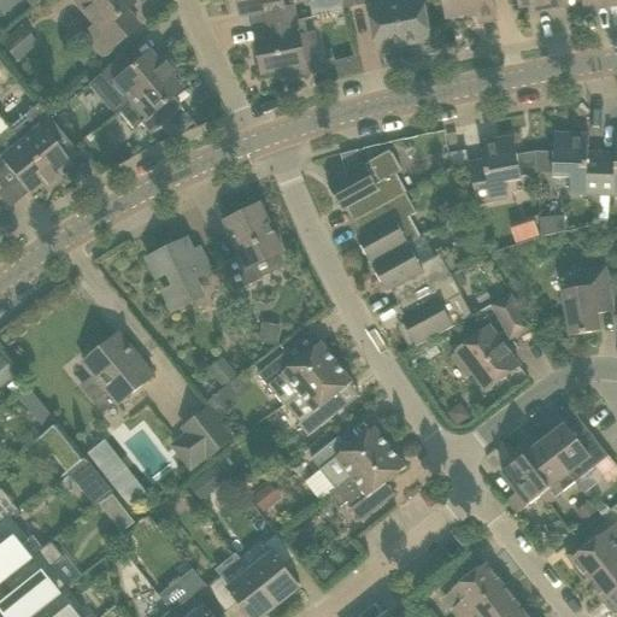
[(103,58),(124,37),(139,25),(125,10),(133,3),(130,0),(74,0),(94,25),(83,35),(103,58)]
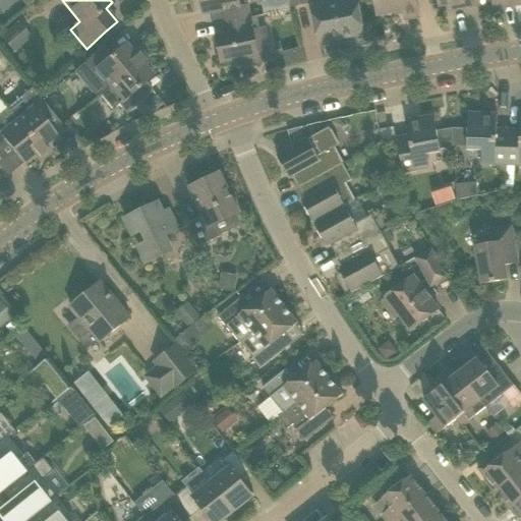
[(214,24),(224,22),(249,17),(247,4),(240,6),(238,0),(200,0),(204,14),(212,12),(214,24)]
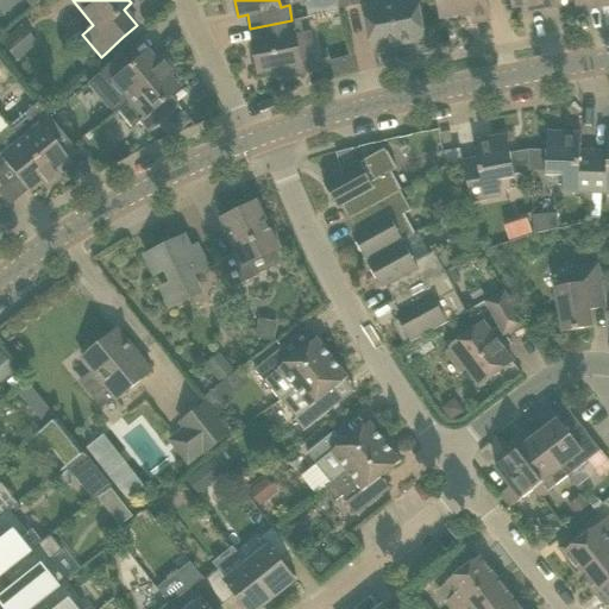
[(337,0),(325,0),(327,11),(339,8),(337,0)]
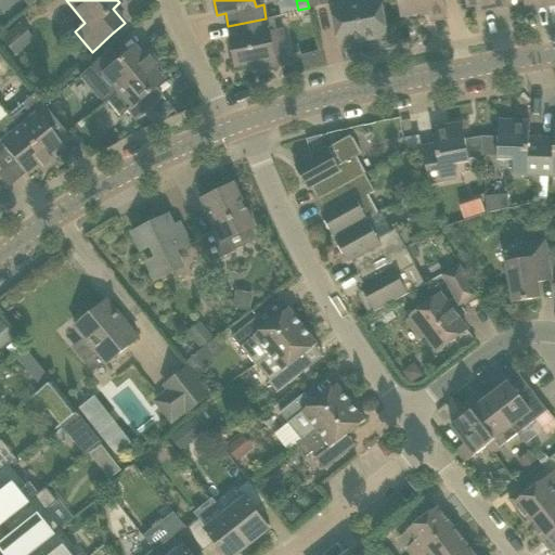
[(378,0),(374,0),(333,8),(339,46),(386,36),(378,0)]
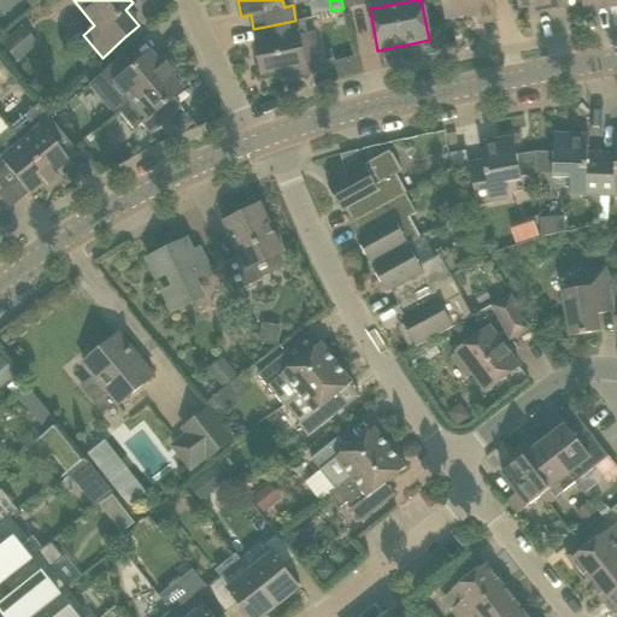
[(444,0),(447,18),(477,12),(480,23),(497,21),(493,0),(444,0)]
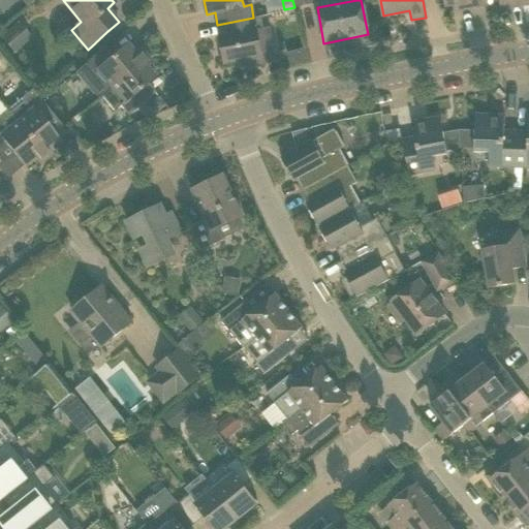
[(444,0),(446,6),(460,4),(461,9),(484,5),(483,0),(444,0)]
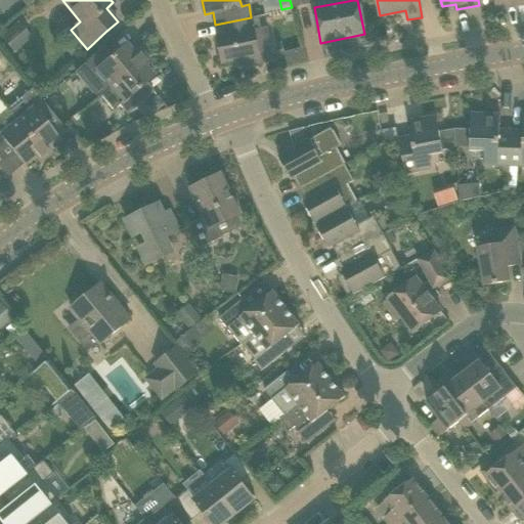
[(518,5),(516,0),(478,0),(479,5),(480,7),(493,4),(494,9),(518,5)]
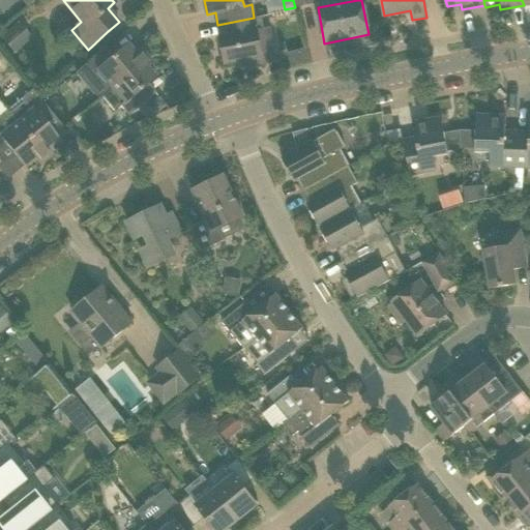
[(271,62),(267,45),(274,43),(271,27),(257,30),(254,18),(228,23),(230,35),(221,37),(226,63),(256,58),(257,64),(271,62)]
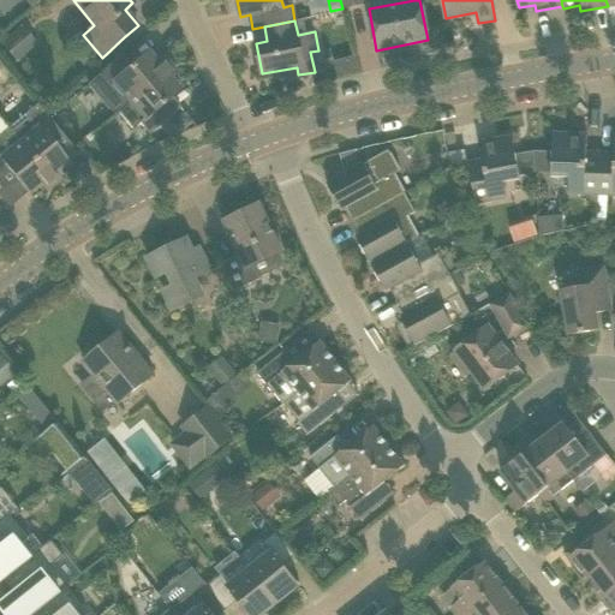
[(17,59),(39,42),(23,23),(1,41),(17,59)]
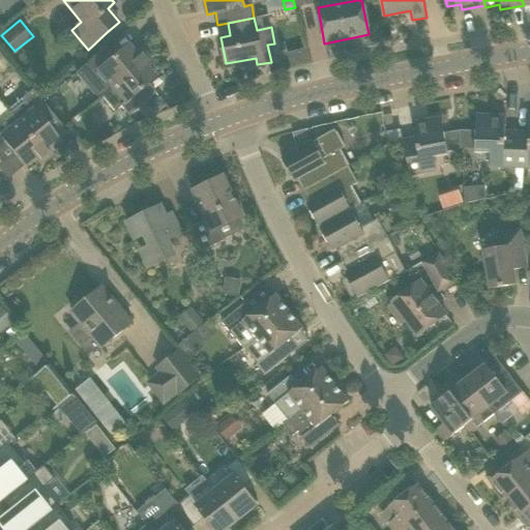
[(85,64),(93,75),(97,71),(110,86),(147,56),(142,51),(137,56),(127,45),(113,57),(105,48),(85,64)]
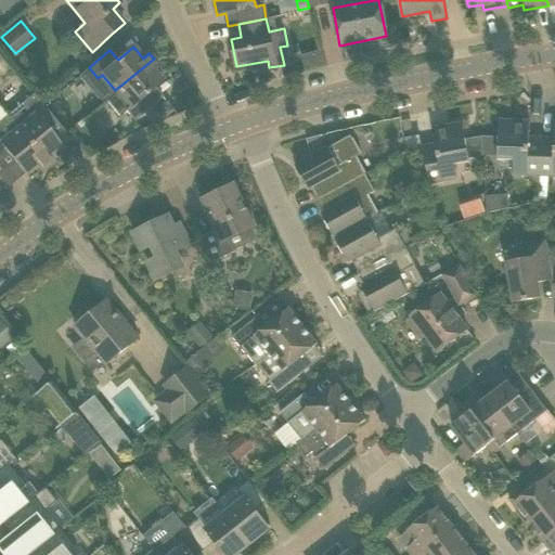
[(154,59),(115,90),(105,99),(119,116),(126,111),(133,120),(163,97),(154,87),(163,80),(153,69),(158,65),(154,59)]
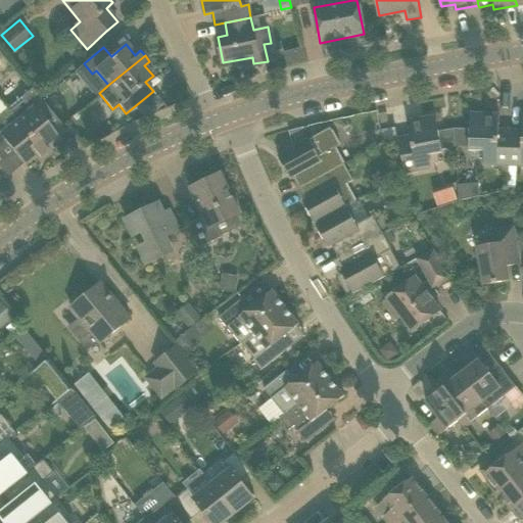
[(32,88),(6,109),(45,157),(50,152),(46,147),(57,138),(52,131),(61,124),(42,101),(32,88)]
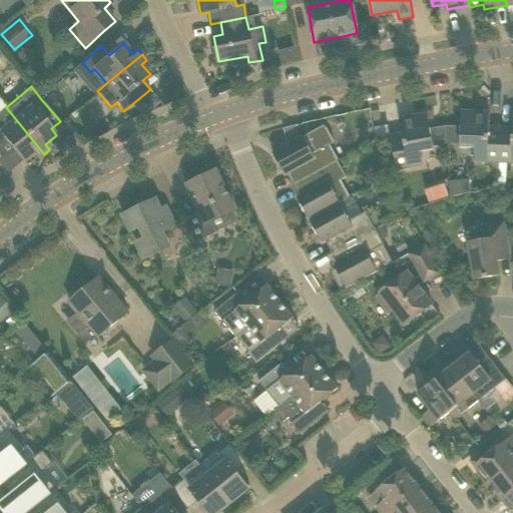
[(146,104),(151,110),(160,102),(152,94),(147,98),(146,104)]
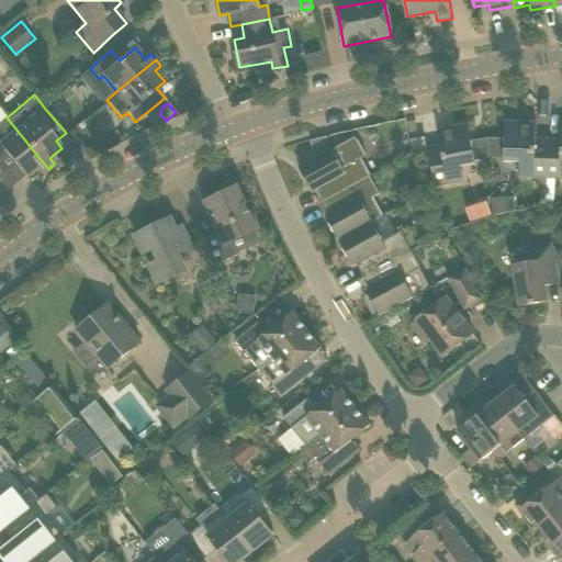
[(155,125),(166,121),(160,114),(154,114),(149,119),(155,125)]
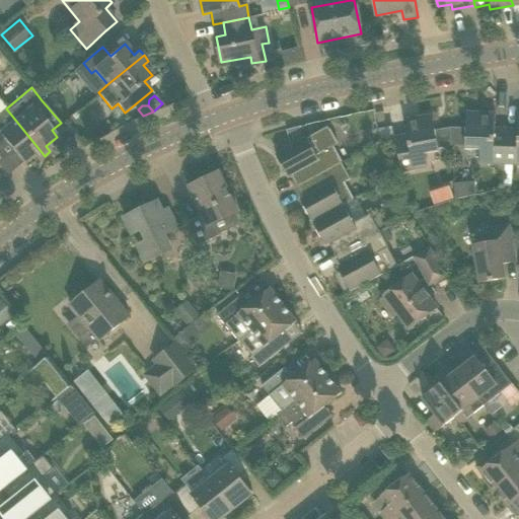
[(0,141),(4,138),(24,163),(34,155),(40,160),(45,156),(6,108),(0,113),(0,141)]
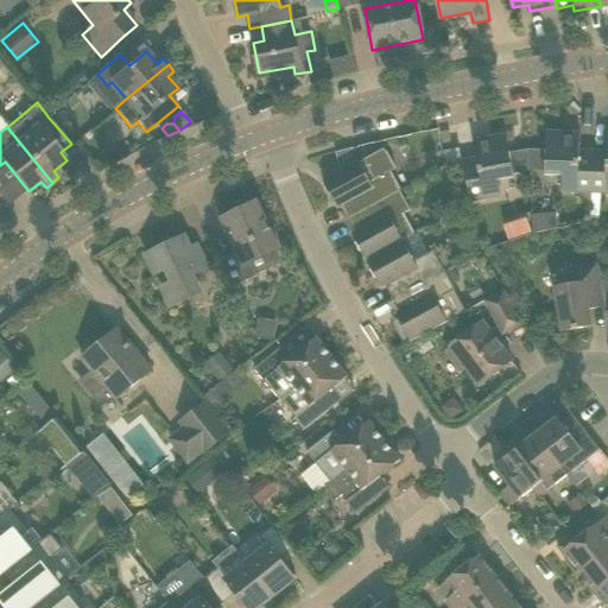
[(562,191),(591,192),(593,160),(580,159),(581,133),(546,132),(545,173),(563,175),(562,191)]
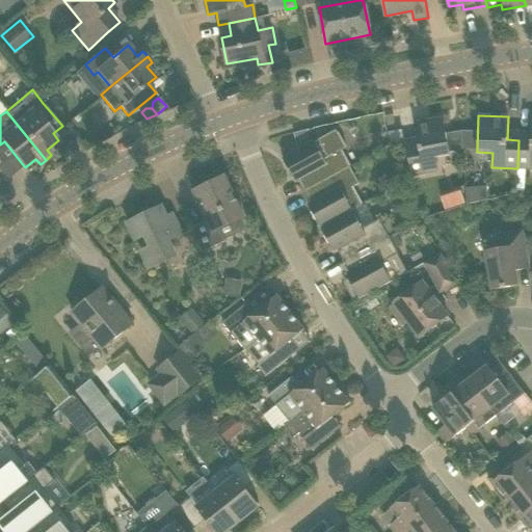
[(519,140),(517,168),(531,168),(531,116),(531,117),(531,140),(519,140)]
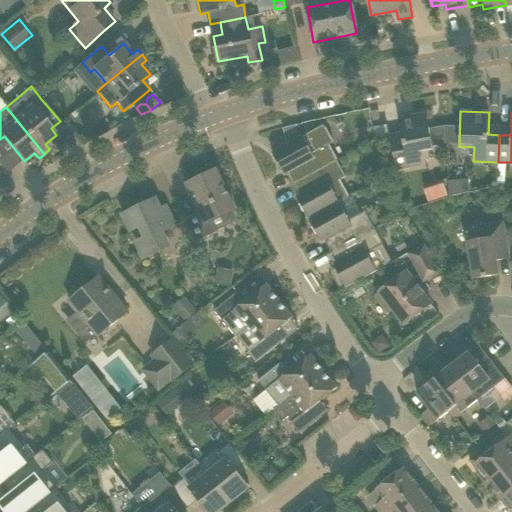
[(396,169),(401,168),(421,165),(419,151),(433,148),(426,113),(399,119),(403,141),(391,143),(396,169)]
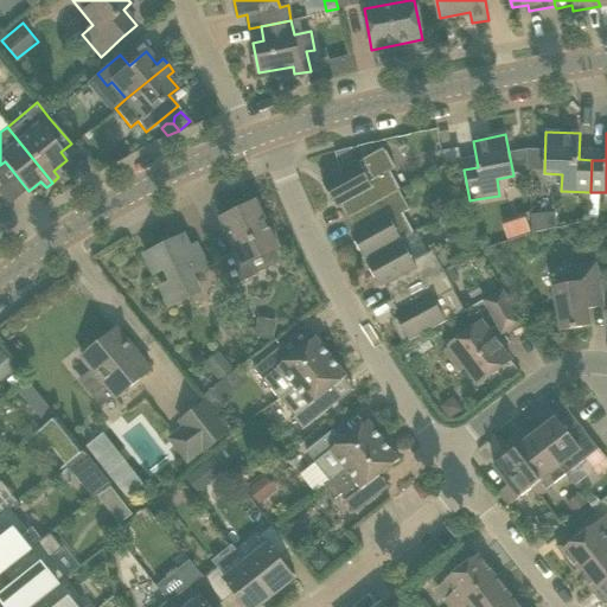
[(542,167),(543,148),(529,147),(528,167),(542,167)]
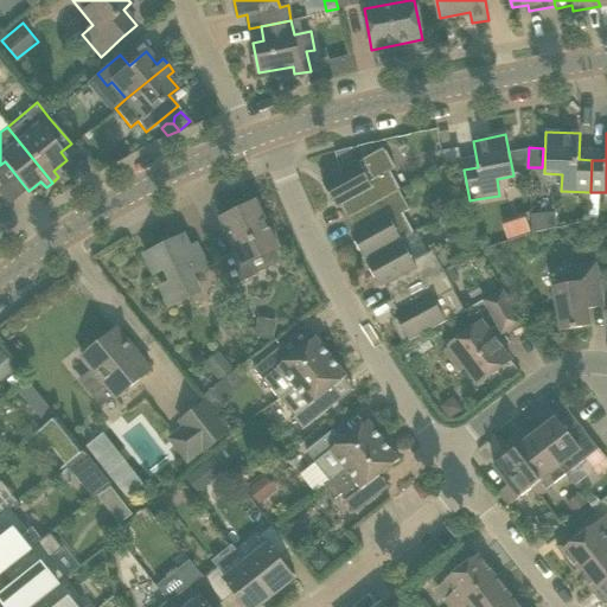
[(349,218),(400,191),(389,172),(395,168),(383,148),(358,161),(358,160),(323,180),(334,204),(342,199),(344,203),(342,205),(349,218)]
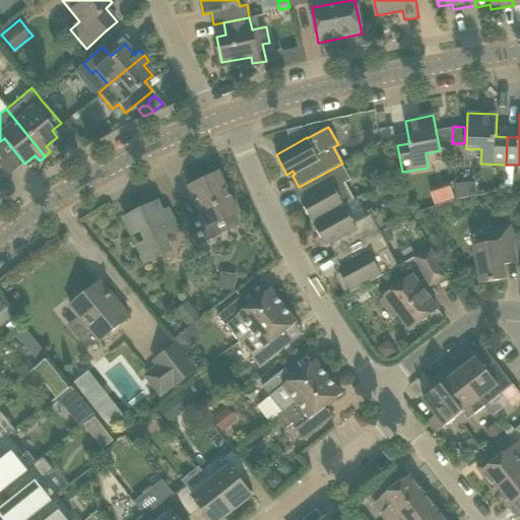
[(393,127),(379,130),(382,139),(395,137),(393,127)]
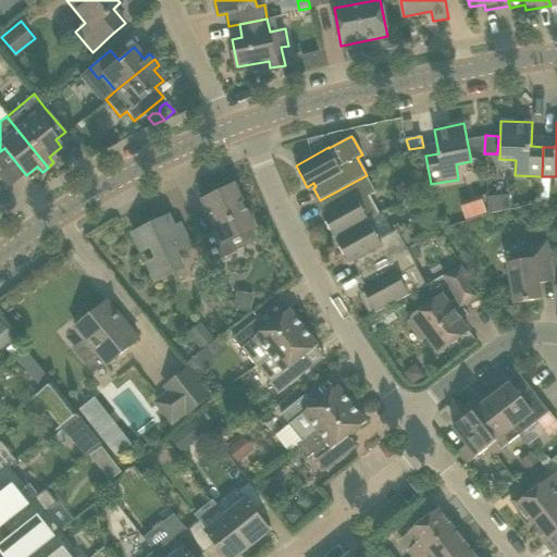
[(336,239),(371,221),(380,215),(369,196),(376,193),(367,175),(320,200),(326,212),(330,211),(332,214),(325,219),(336,239)]
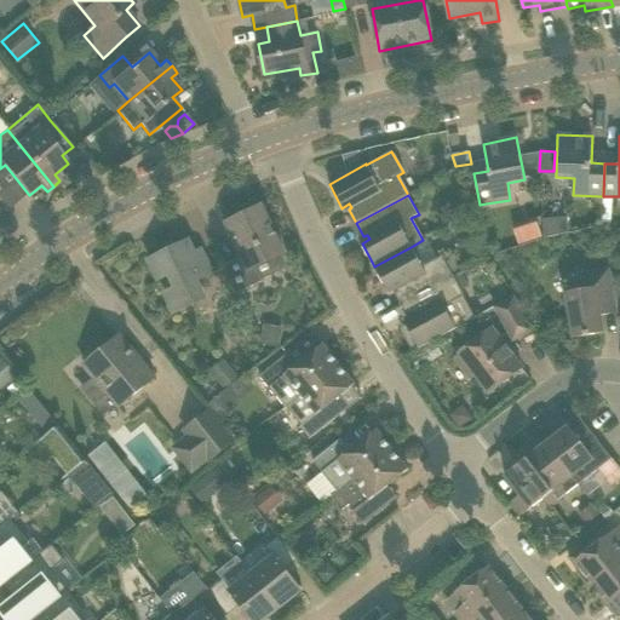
[(263,283),(256,267),(283,253),(262,206),(227,223),(242,257),(223,267),(237,296),(263,283)]
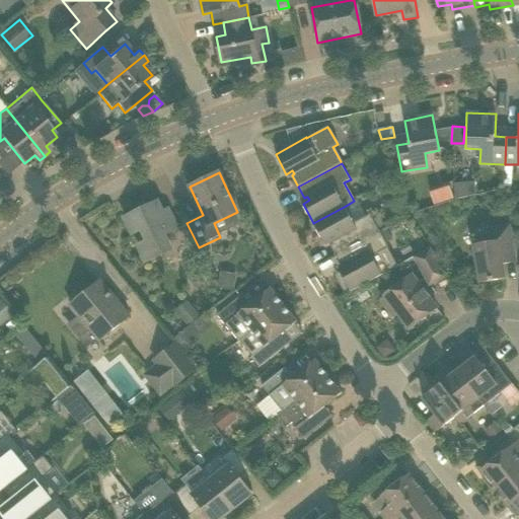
[(454,196),(475,194),(474,180),(453,181),(454,196)]
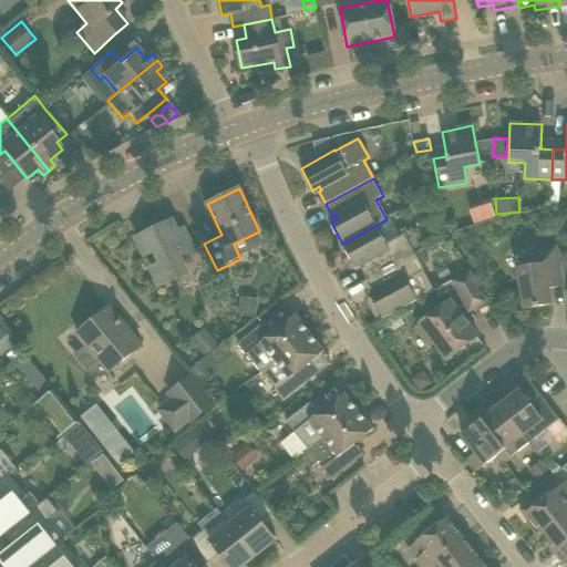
[(468,206),(475,222),(496,214),(490,198),(468,206)]
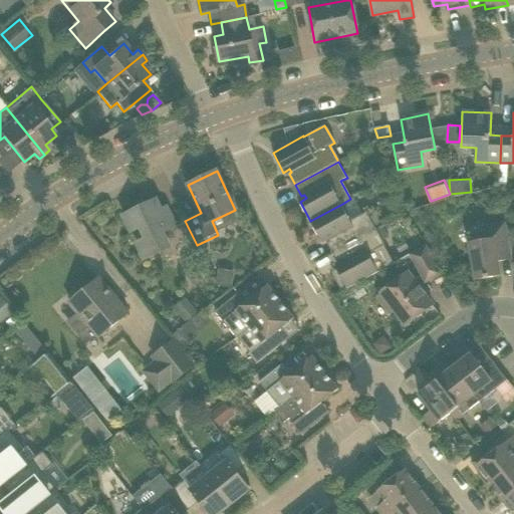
[(124,216),(133,231),(142,227),(147,239),(137,243),(145,259),(168,248),(161,234),(175,227),(168,213),(163,216),(156,201),(124,216)]
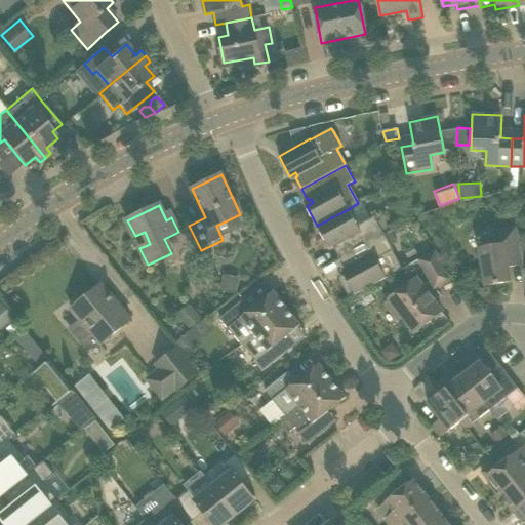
[(333,246),(339,258),(384,234),(374,216),(359,225),(350,208),(317,226),(327,245),(333,241),(335,245),(333,246)]
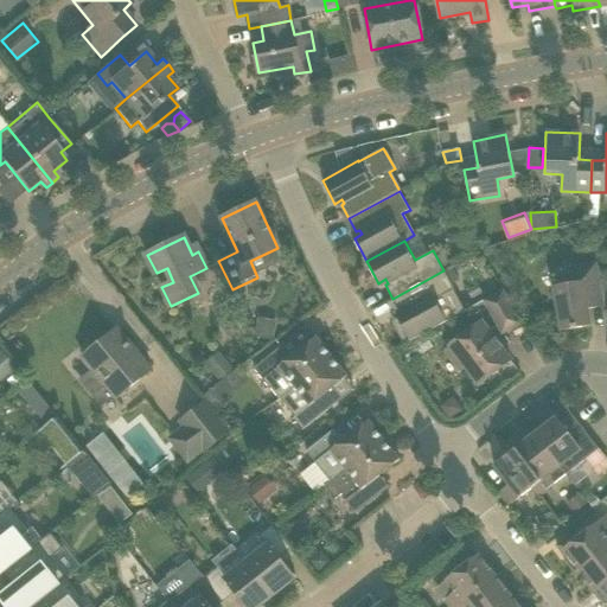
[(587,299),(602,296),(596,262),(568,268),(570,283),(554,286),(561,332),(592,326),(587,299)]
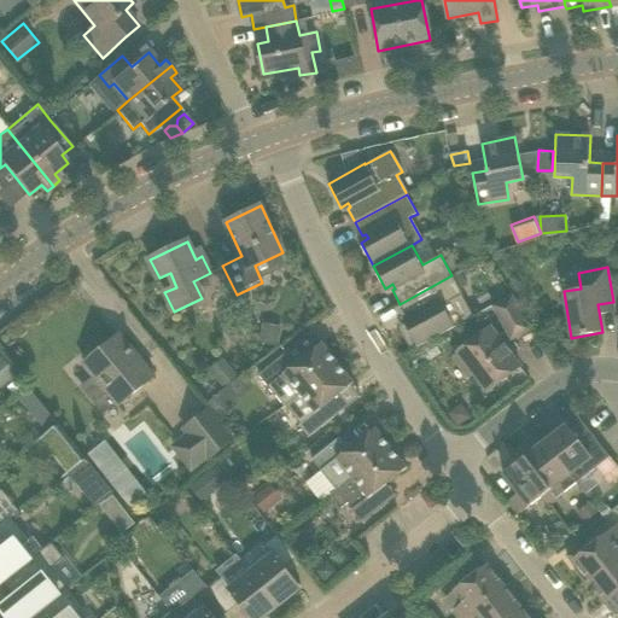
[(473,316),(460,290),(452,275),(400,304),(407,318),(410,315),(413,320),(404,324),(418,348),(473,316)]
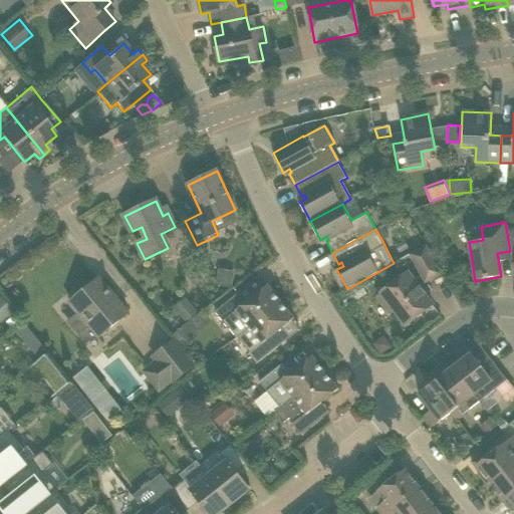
[(426,245),(411,254),(426,281),(442,273),(426,245)]
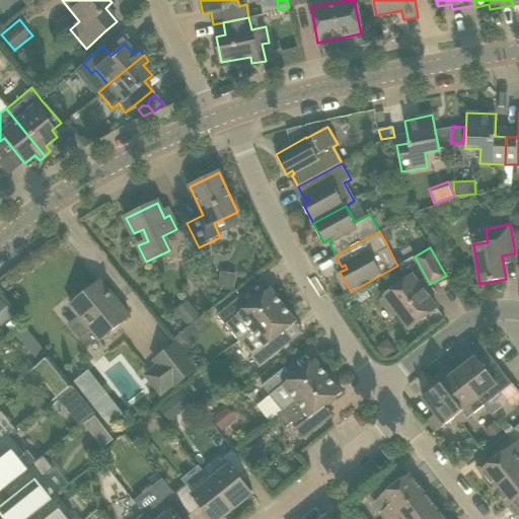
[(221,271),(217,287),(233,291),(237,275),(221,271)]
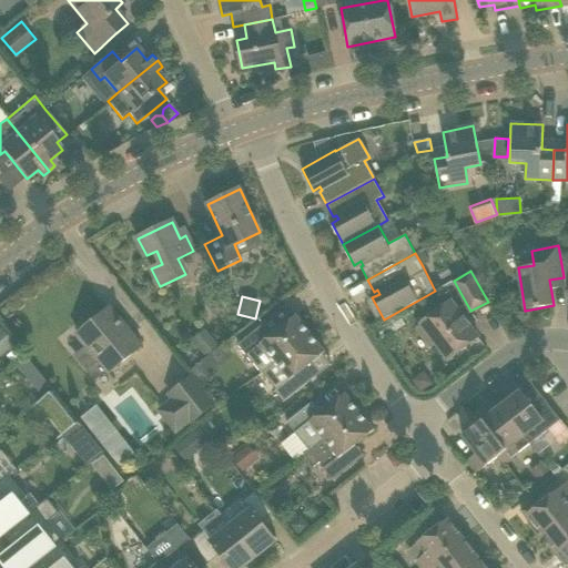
[(450,301),(421,324),(423,326),(418,330),(430,346),(436,343),(448,359),(478,337),(450,301)]
